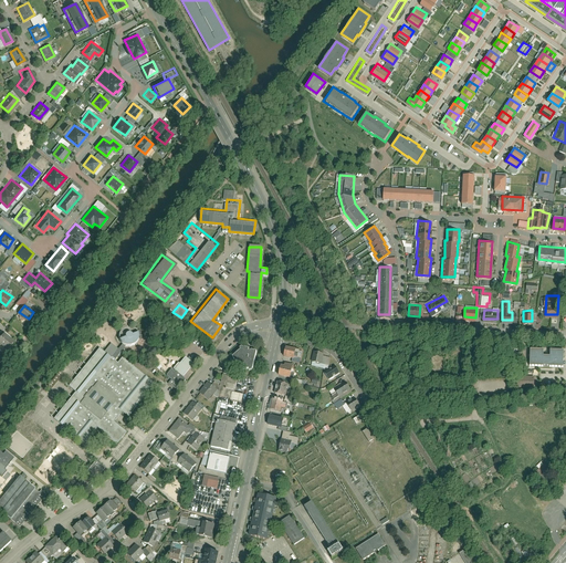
[(115,358),(126,345),(128,345),(130,345),(134,344),(136,343),(138,340),(139,337),(139,335),(139,332),(138,329),(137,327),(136,326),(134,325),(130,325),(127,325),(124,326),(121,327),(119,330),(118,332),(118,335),(119,339),(121,341),(122,343),(118,346),(111,341),(104,350),(100,346),(69,384),(75,389),(54,416),(63,424),(60,427),(63,429),(65,426),(83,440),(96,425),(117,441),(125,433),(127,430),(114,420),(122,409),(128,415),(155,382),(122,355),(118,361),(115,358)]
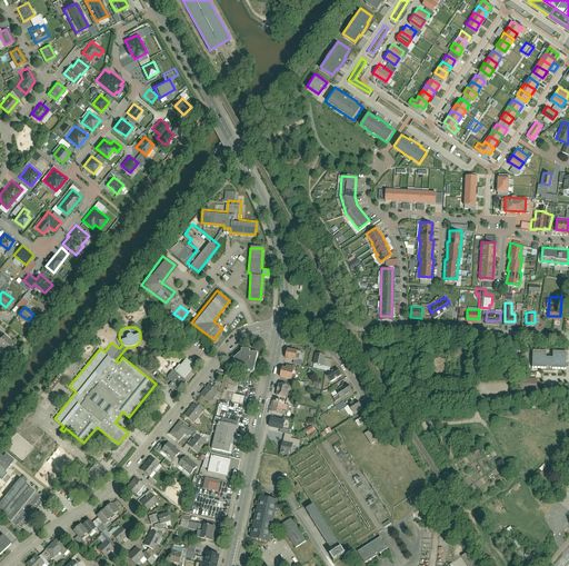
[(9,343),(1,336),(0,337),(0,348),(2,350),(9,343)]
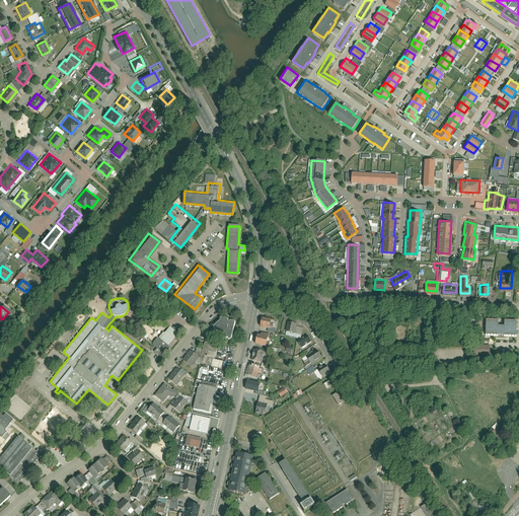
[(267,323),(269,314),(260,313),(258,322),(267,323)]
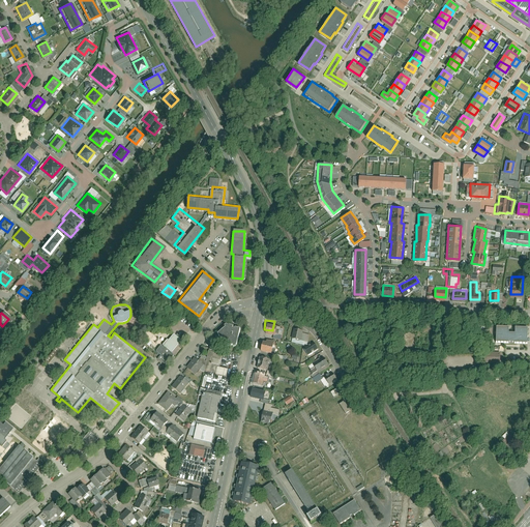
[(235,343),(239,324),(224,321),(215,329),(219,340),(235,343)]
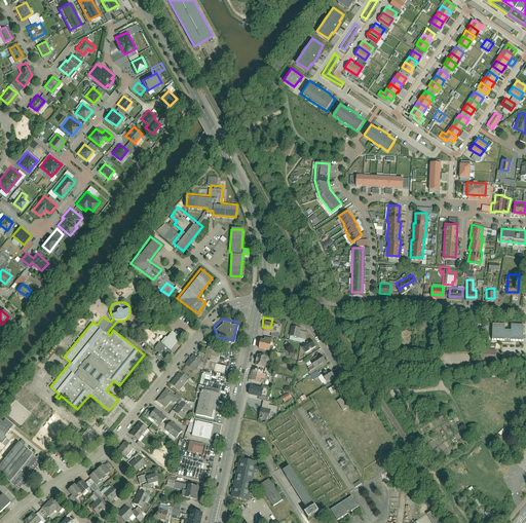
[(297,323),(291,320),(288,333),(301,337),(303,330),(296,329),(297,323)]
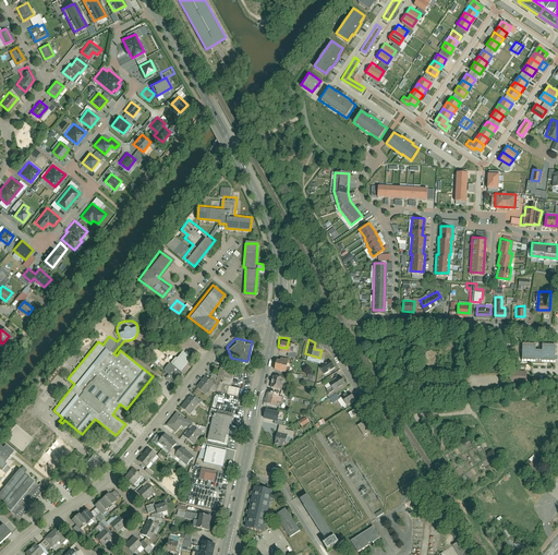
[(542,360),(555,360),(555,344),(542,342),(542,349),(536,349),(536,342),(522,341),(521,359),(534,360),(534,358),(543,358),(542,360)]
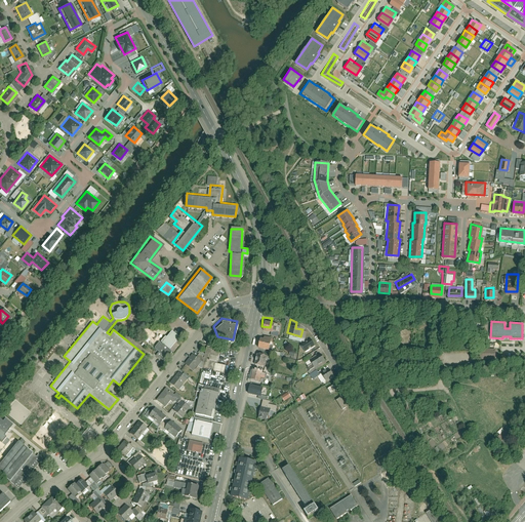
[(154,346),(167,357),(173,350),(170,347),(179,335),(172,329),(167,335),(165,334),(161,339),(163,340),(161,343),(158,340),(154,346)]
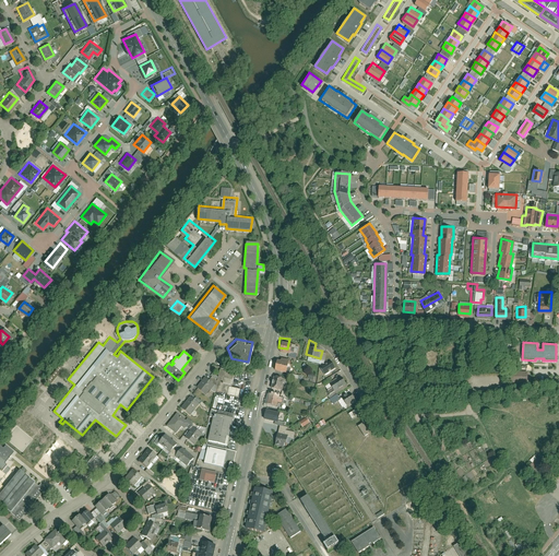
[(286,357),(276,355),(274,366),(285,368),(286,357)]
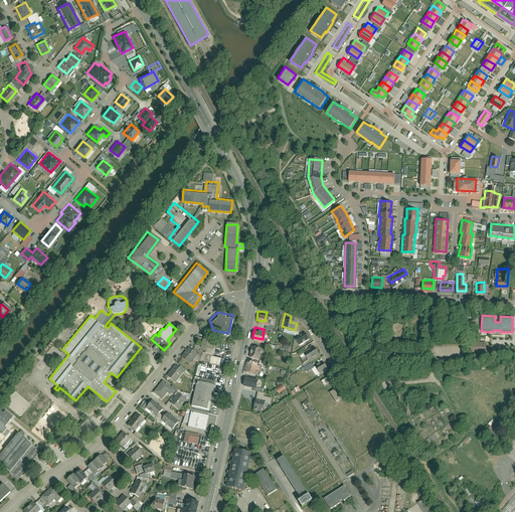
[(307,336),(303,329),(292,336),(295,342),(307,336)]
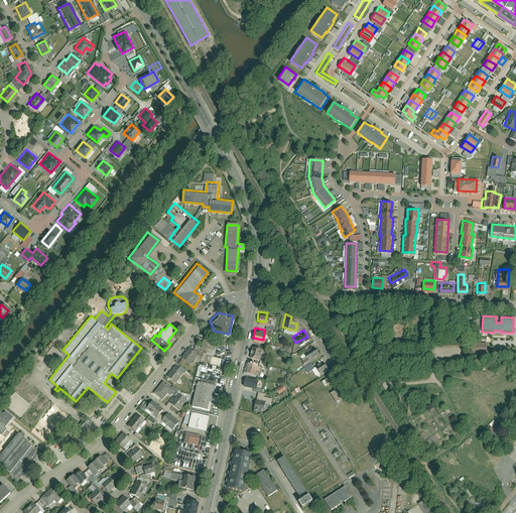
[(215,341),(206,339),(202,358),(218,362),(220,354),(212,352),(215,341)]
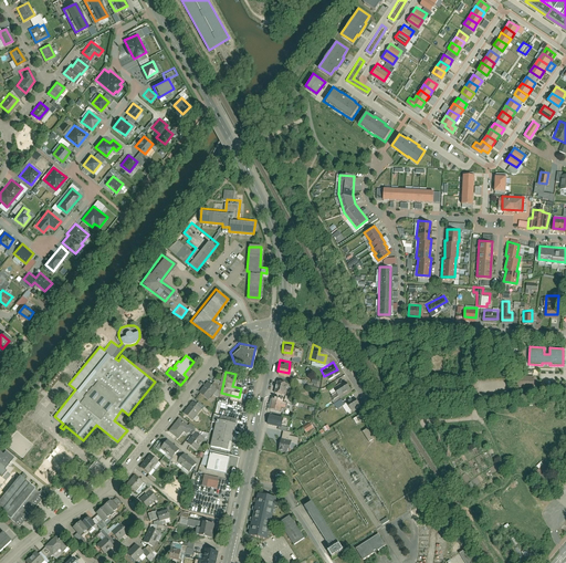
[(205,394),(212,384),(203,376),(195,386),(205,394)]
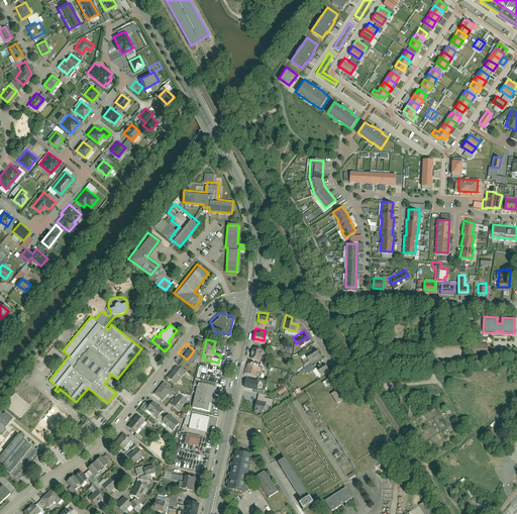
[(259,355),(261,345),(251,343),(249,353),(259,355)]
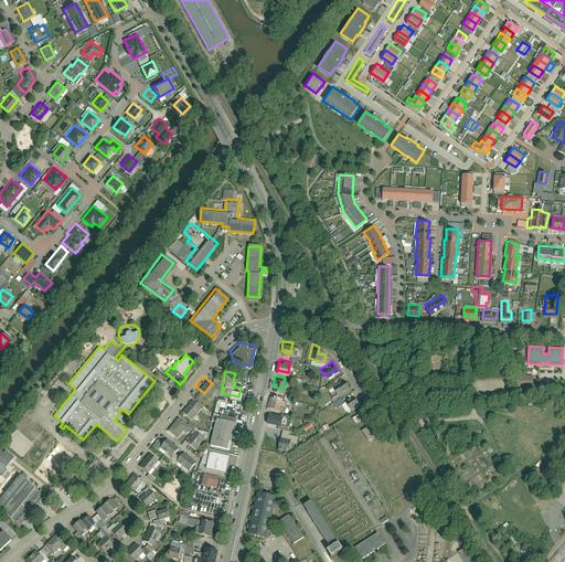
[(340,379),(332,384),(332,385),(336,390),(331,392),(333,396),(338,393),(349,385),(350,385),(345,379),(341,381),(340,379)]
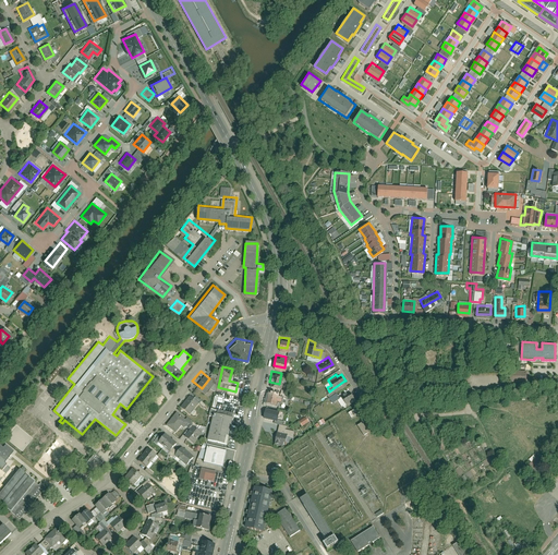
[(344,381),(334,388),(336,391),(347,384),(344,381)]
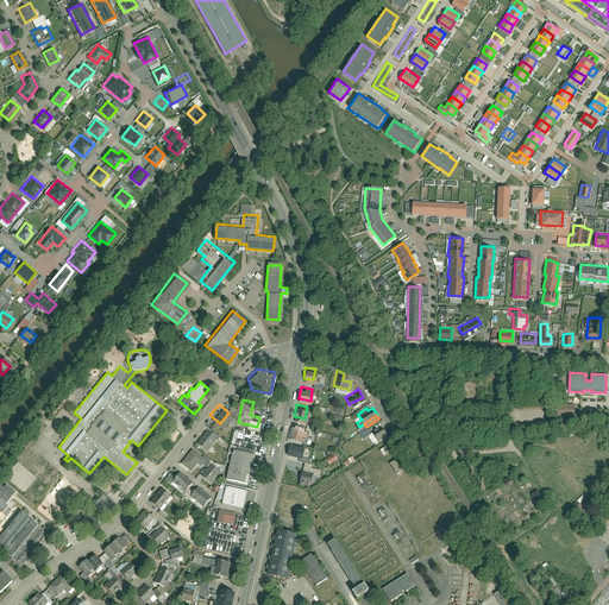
[(215,433),(206,424),(193,440),(202,448),(215,433)]
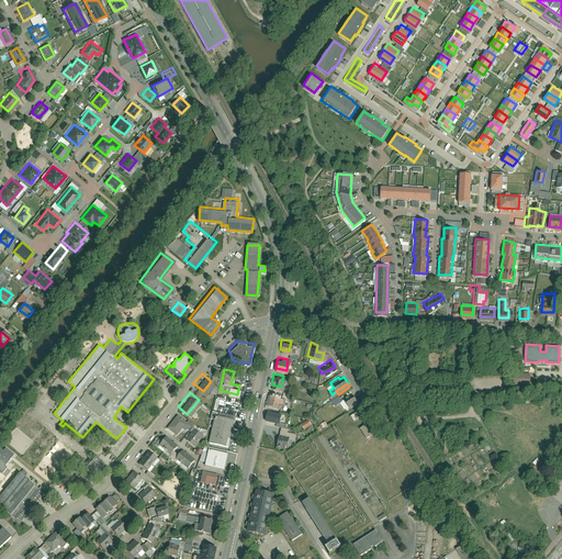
[(278,404),(280,394),(270,392),(268,402),(278,404)]
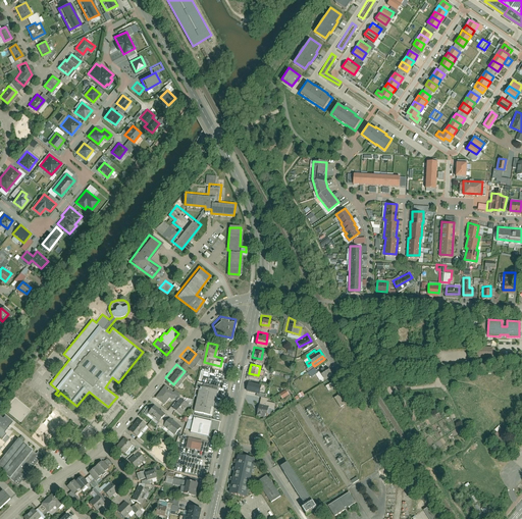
[(329,368),(327,364),(324,366),(323,365),(321,366),(321,367),(319,369),(323,376),(331,372),(331,371),(331,370),(330,368),(329,367),(329,368)]
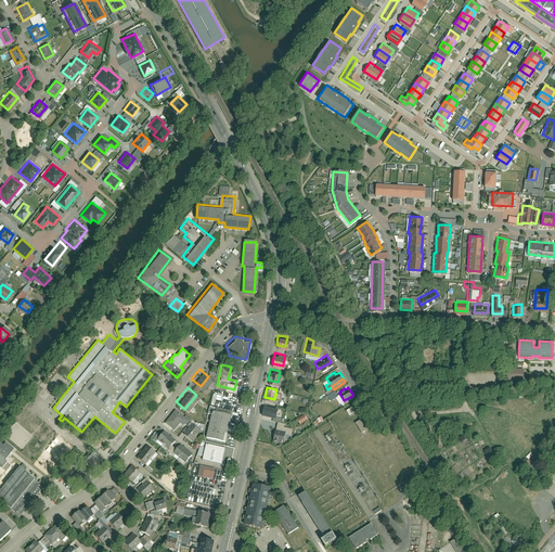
[(334,389),(327,393),(331,398),(336,396),(337,394),(334,389)]
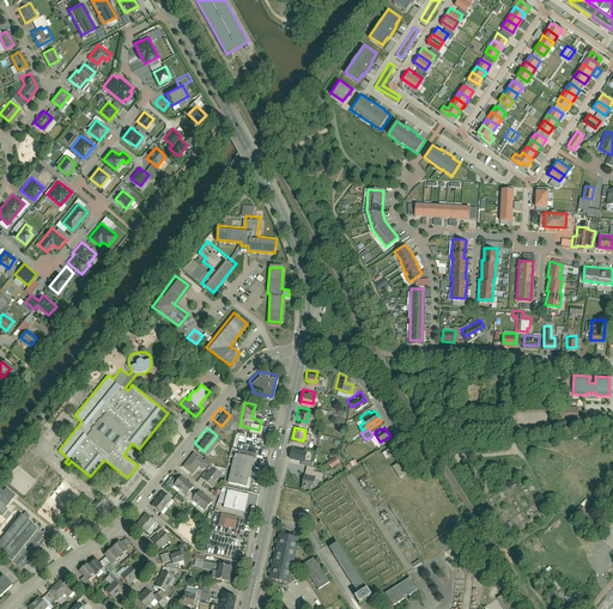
[(291,440),(287,454),(304,457),(307,449),(301,448),(302,443),(291,440)]
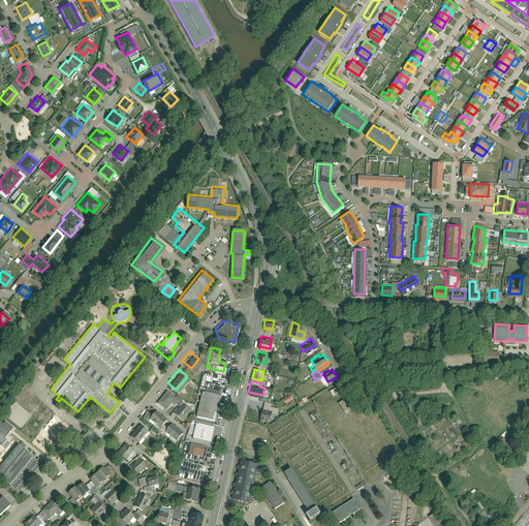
[(173,392),(164,385),(155,398),(163,404),(173,392)]
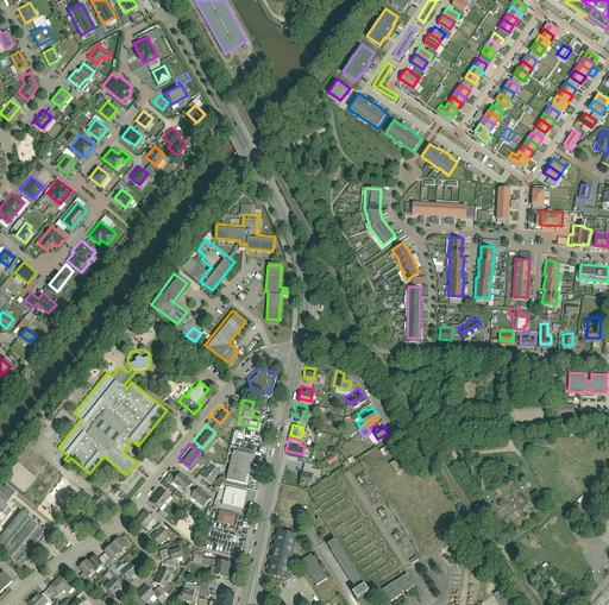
[(251,448),(232,443),(225,472),(245,477),(251,448)]
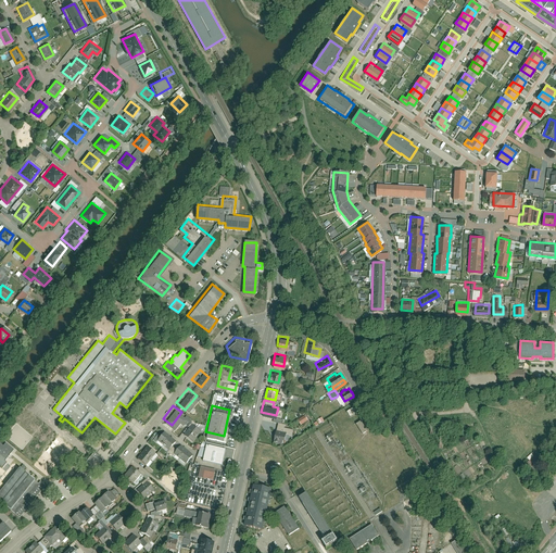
[(306,411),(300,414),(303,420),(310,417),(306,411)]
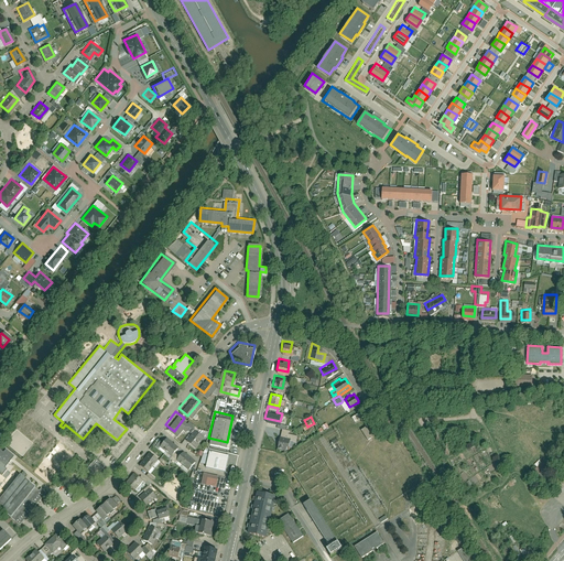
[(371,433),(365,422),(358,425),(365,438),(371,433)]
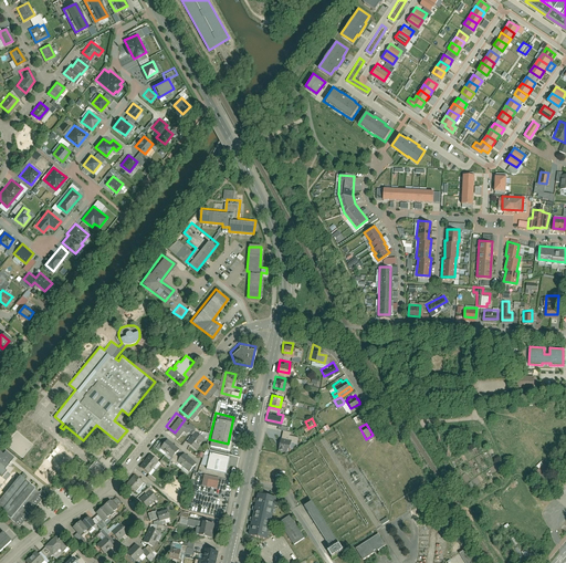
[(261,444),(286,450),(289,441),(271,437),(273,428),(264,427),(261,444)]
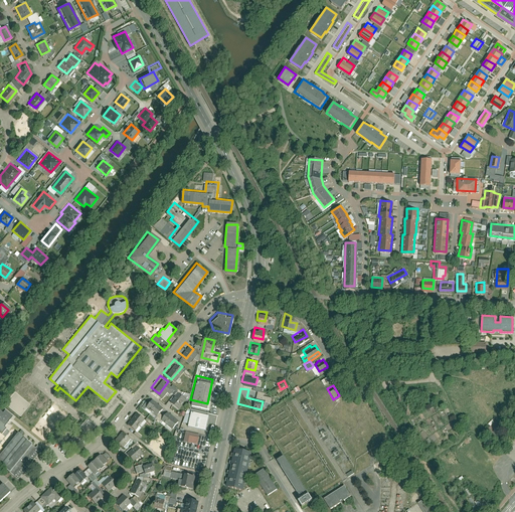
[(183,395),(176,390),(167,401),(173,407),(183,395)]
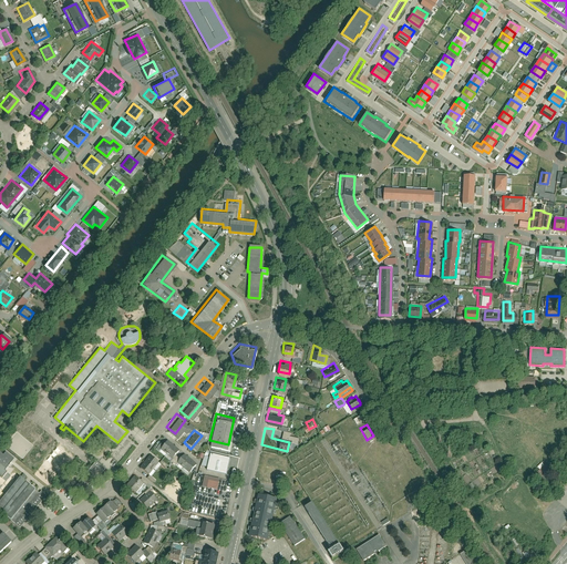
[(162,438),(154,447),(166,457),(174,448),(162,438)]
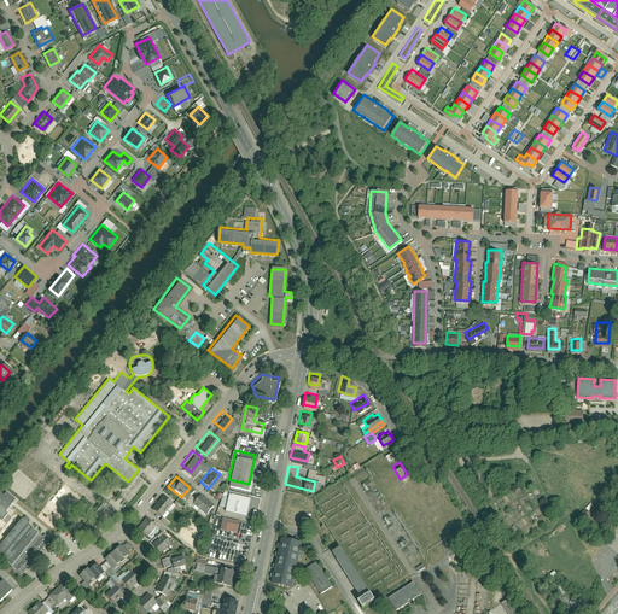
[(0,521),(9,510),(6,509),(16,496),(0,483),(0,521)]
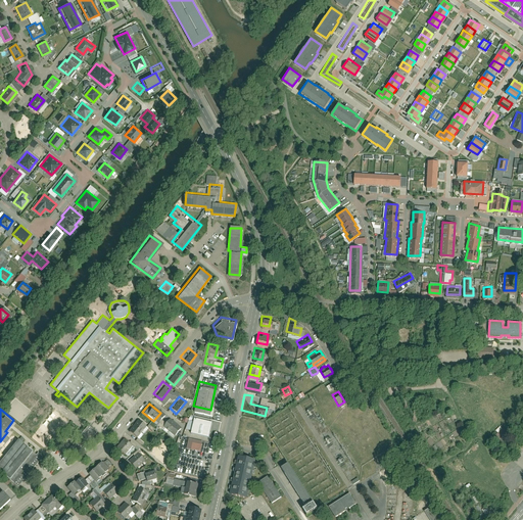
[(190,431),(208,434),(211,420),(209,419),(210,417),(189,413),(186,427),(191,428),(190,431)]
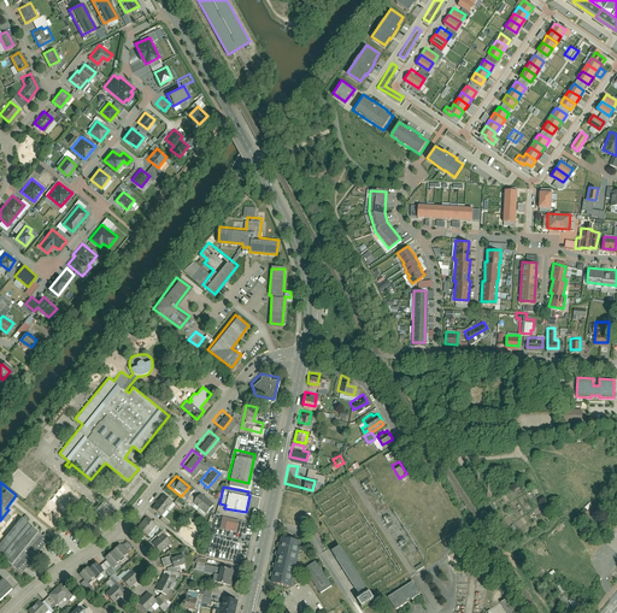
[(163,490),(151,506),(159,513),(171,497),(163,490)]
